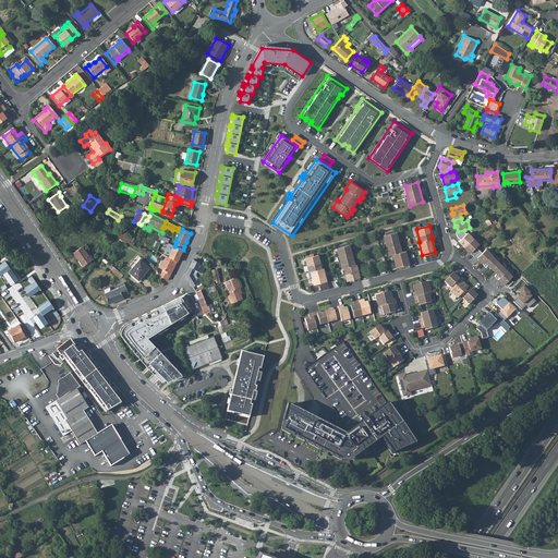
[(393,233),(393,230),(385,232),(386,235),(384,235),(389,255),(392,254),(396,268),(410,264),(405,251),(402,252),(397,232),(393,233)]
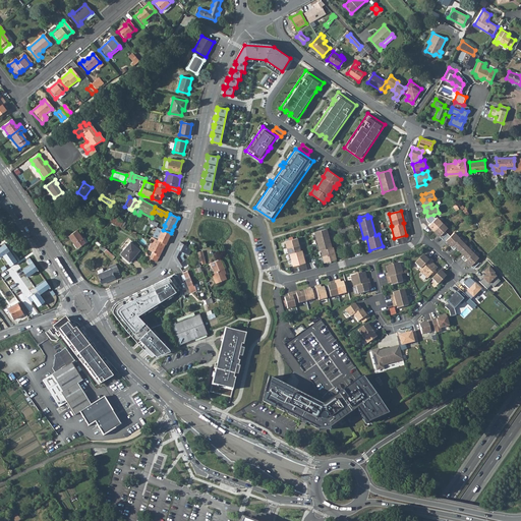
[(428,225),(433,231),(443,223),(437,217),(436,218),(433,217),(433,215),(427,216),(426,217),(427,221),(430,224),(428,225)]
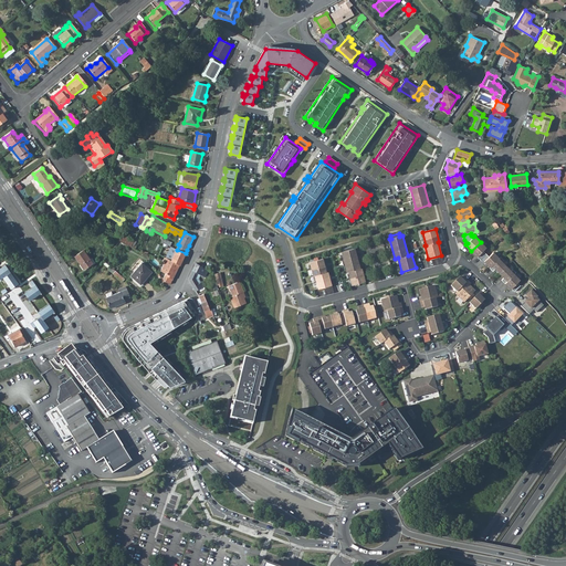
[(123,234),(119,240),(132,247),(134,240),(123,234)]
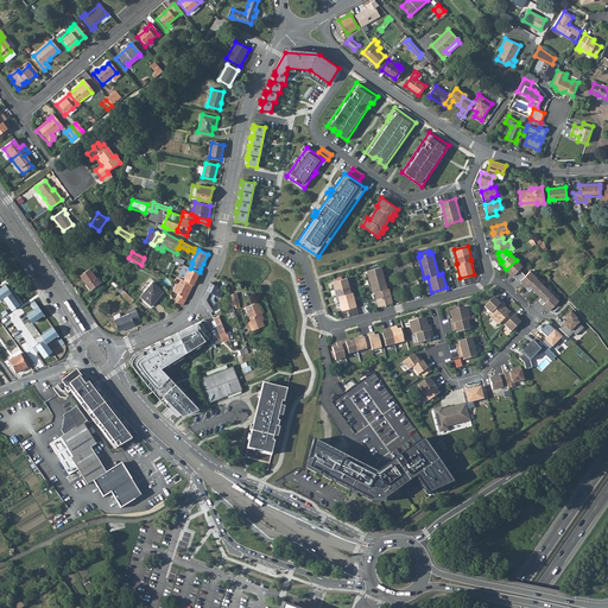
[(515,279),(523,272),(519,270),(523,266),(517,260),(506,270),(513,276),(515,279)]
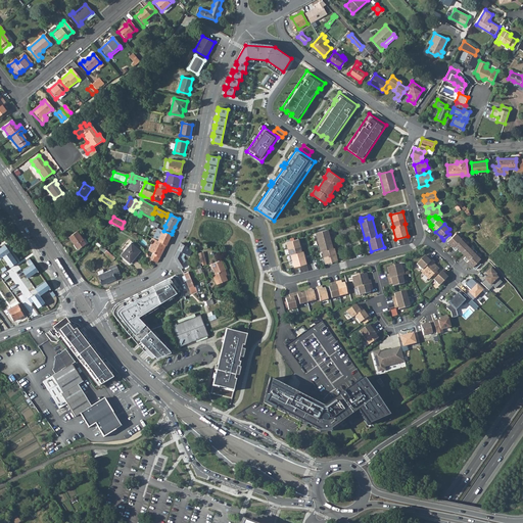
[(326,230),(325,228),(317,230),(318,232),(316,233),(321,251),(322,251),(325,264),(337,260),(334,247),(333,248),(328,230),(326,230)]
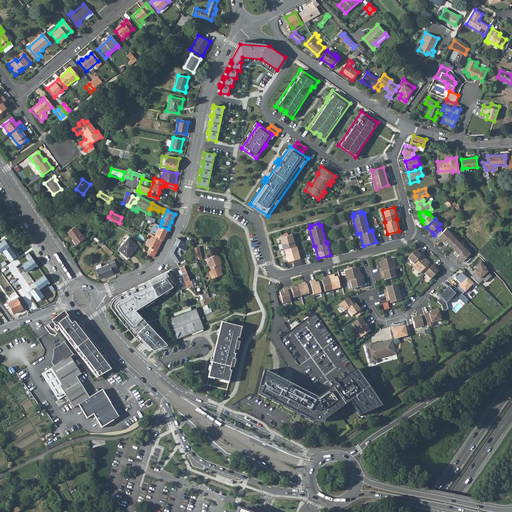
[(76,226),(68,232),(76,244),(84,238),(76,226)]
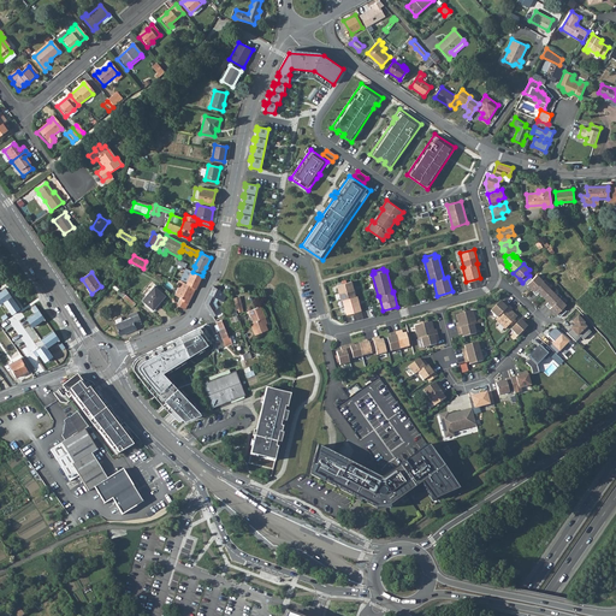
[(533,291),(544,282),(537,274),(532,279),(529,276),(522,283),(527,288),(528,286),(533,291)]
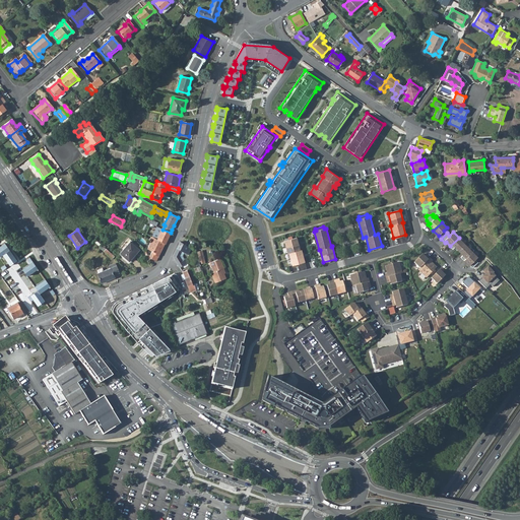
[(155,233),(154,237),(157,238),(163,242),(166,244),(168,240),(157,234),(155,233)]
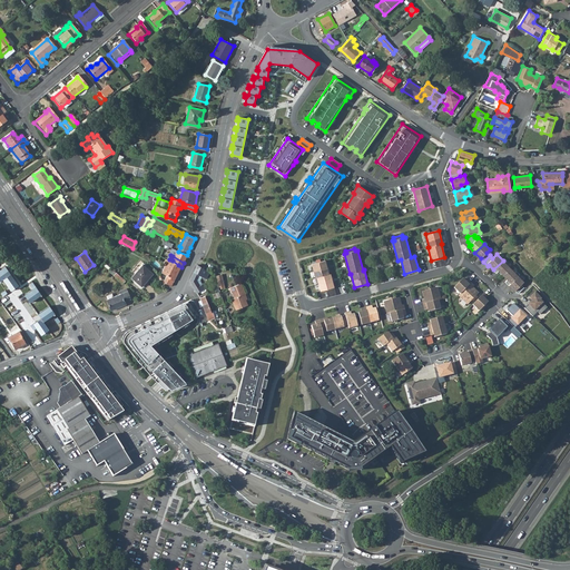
[(503,275),(510,268),(505,264),(508,262),(504,258),(503,261),(493,269),(497,273),(499,271),(503,275)]
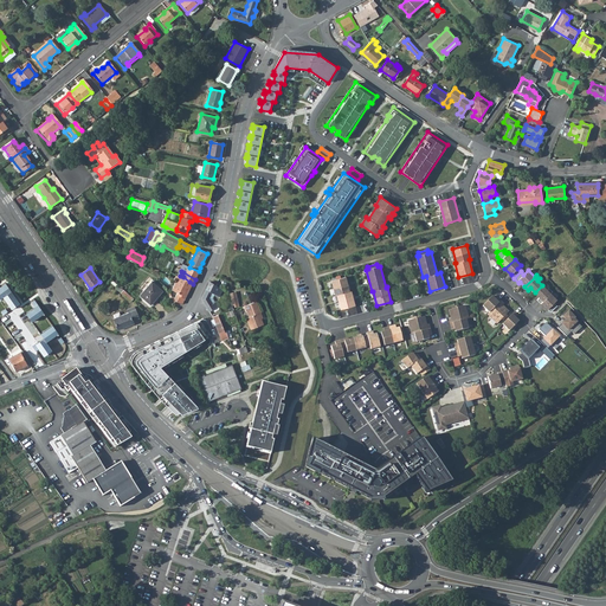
[(184,277),(180,276),(173,290),(178,292),(176,296),(175,296),(176,298),(176,301),(182,304),(193,284),(189,282),(184,277)]
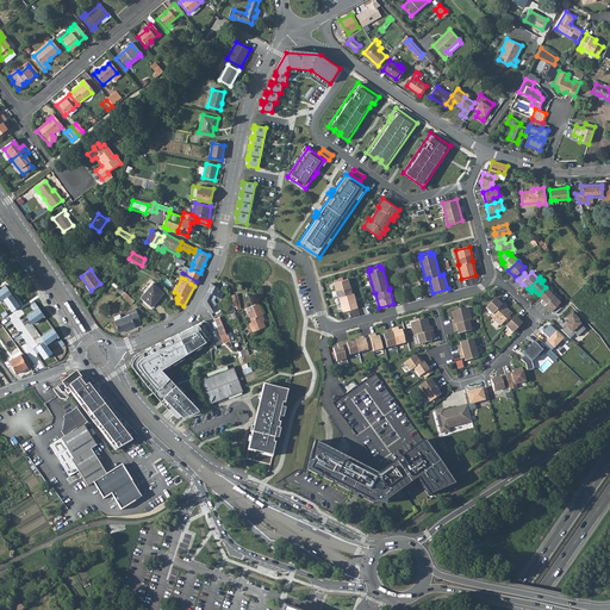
[(352,293),(348,279),(334,282),(337,297),(338,297),(343,311),(358,307),(353,293),(352,293)]
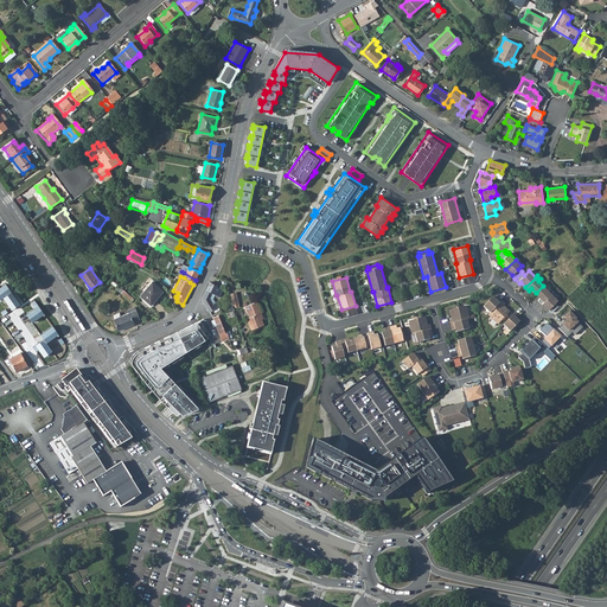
[(202,299),(208,308),(213,305),(210,298),(212,293),(219,296),(223,289),(222,289),(210,281),(208,287),(202,299)]
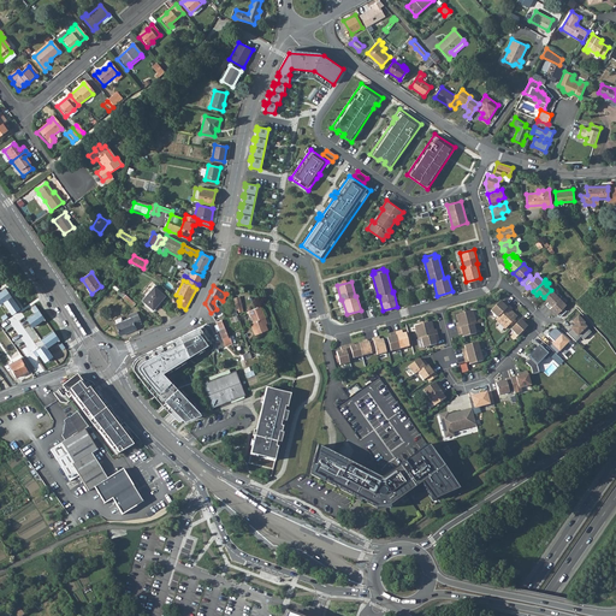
[(155,286),(143,301),(144,302),(154,311),(160,302),(166,295),(155,286)]
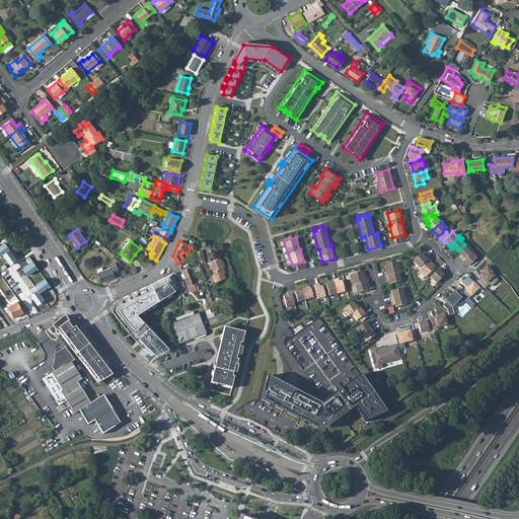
[(468,248),(464,244),(458,250),(462,254),(460,256),(463,260),(471,251),(473,249),(470,246),(468,248)]
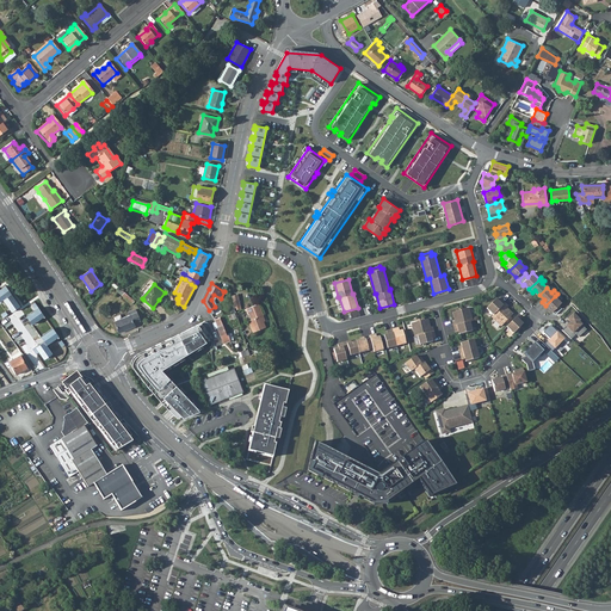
[(238,294),(232,296),(235,308),(241,307),(238,294)]
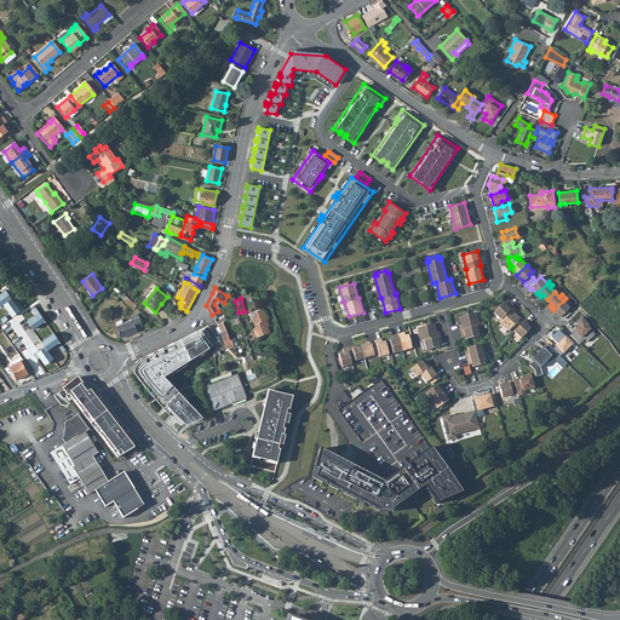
[(570,306),(563,300),(554,310),(560,317),(561,316),(564,320),(570,313),(567,310),(570,306)]
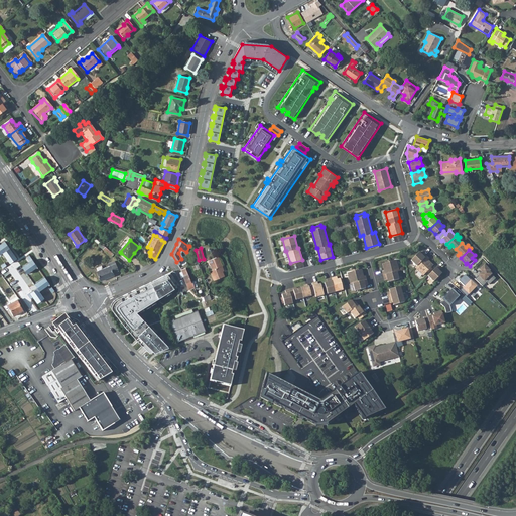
[(422,255),(419,252),(411,260),(417,266),(426,256),(424,253),(422,255)]
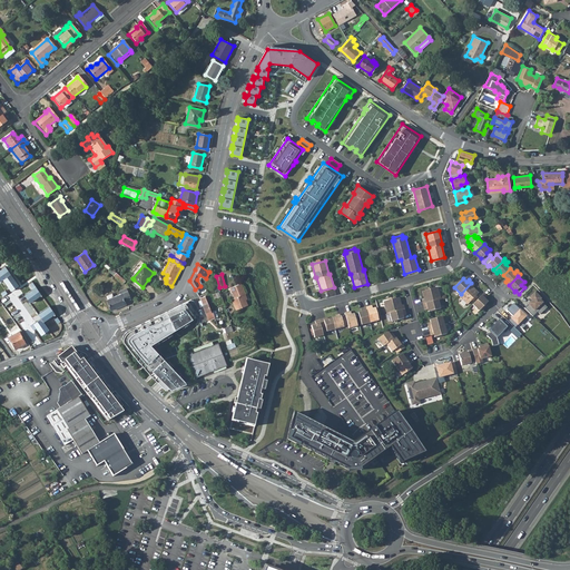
[(474,285),(471,283),(461,294),(459,296),(468,305),(479,293),(473,287),(474,285)]
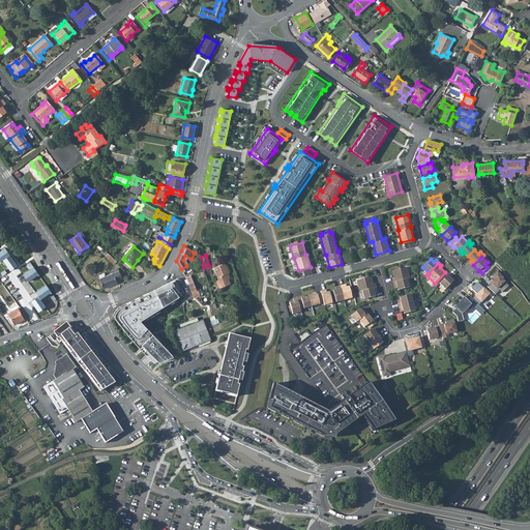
[(215,278),(216,281),(217,281),(221,288),(231,284),(229,278),(227,274),(228,273),(224,264),(213,268),(215,273),(216,272),(218,277),(215,278)]
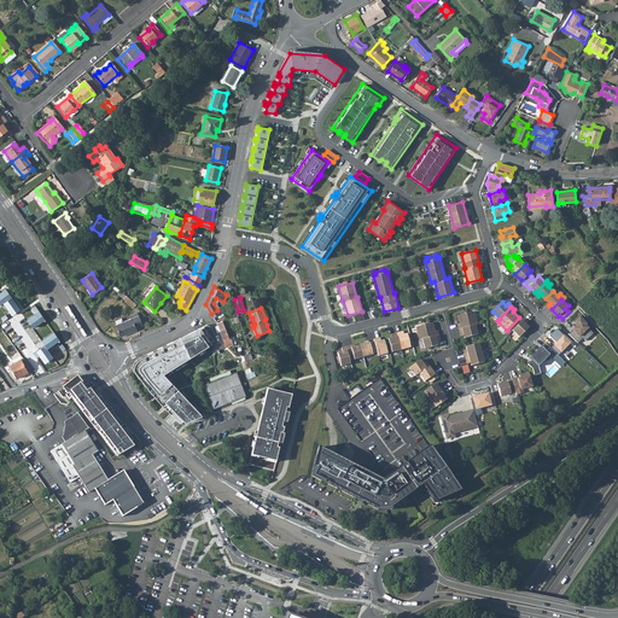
[(474,312),(458,316),(460,325),(458,326),(459,330),(476,326),(478,325),(474,312)]
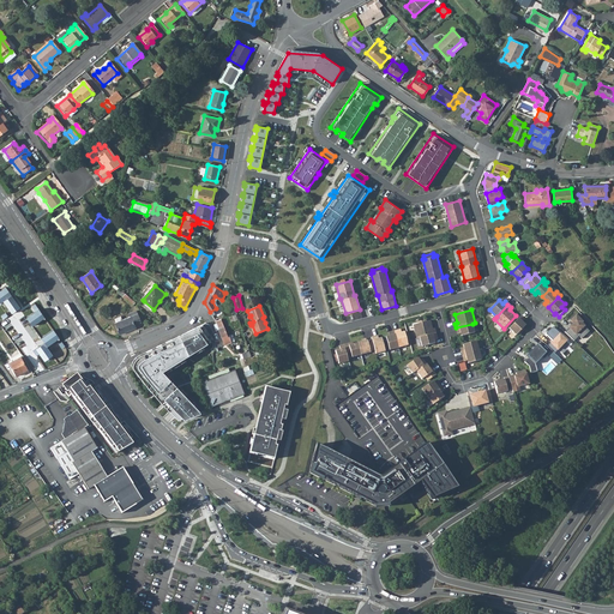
[(132,317),(115,323),(116,325),(120,335),(136,329),(134,325),(142,323),(137,311),(130,313),(132,317)]
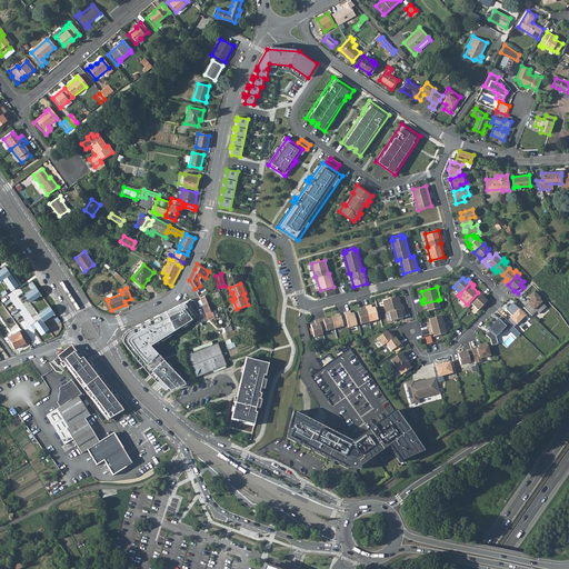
[(321,298),(336,295),(333,288),(320,291),(321,298)]
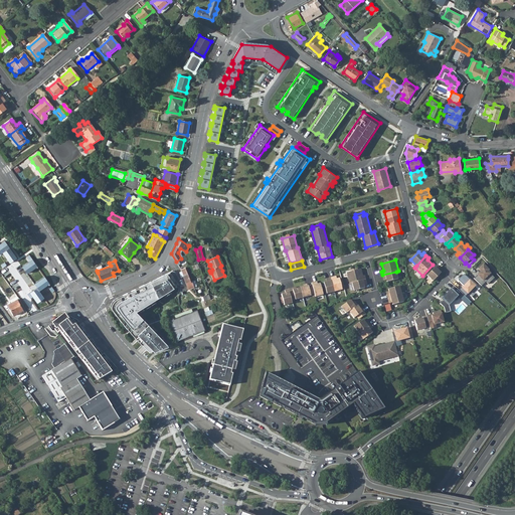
[(440,268),(438,265),(427,276),(434,281),(442,273),(438,270),(440,268)]
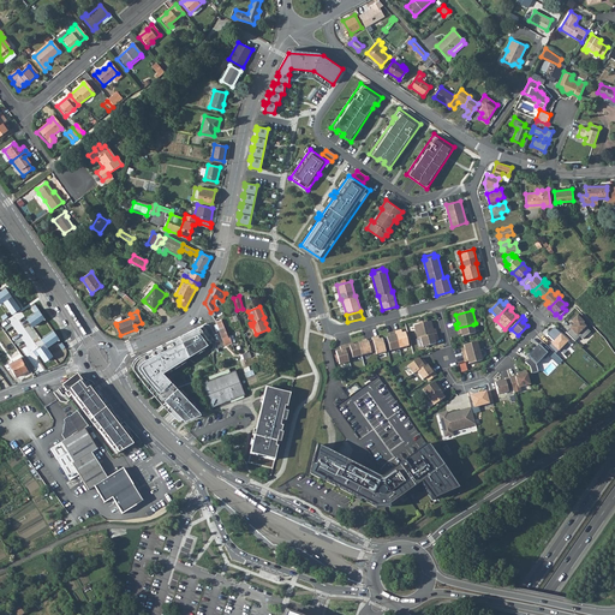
[(577,316),(571,322),(573,326),(569,329),(578,339),(580,336),(583,339),(591,332),(584,324),(585,323),(577,316)]
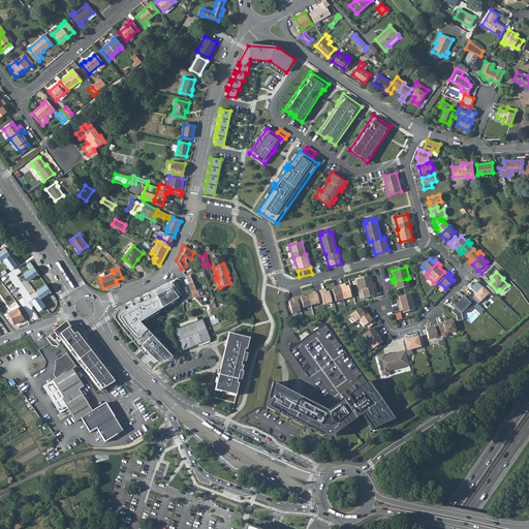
[(199,294),(197,289),(196,290),(190,275),(186,276),(187,278),(184,279),(186,284),(188,283),(193,298),(199,294)]
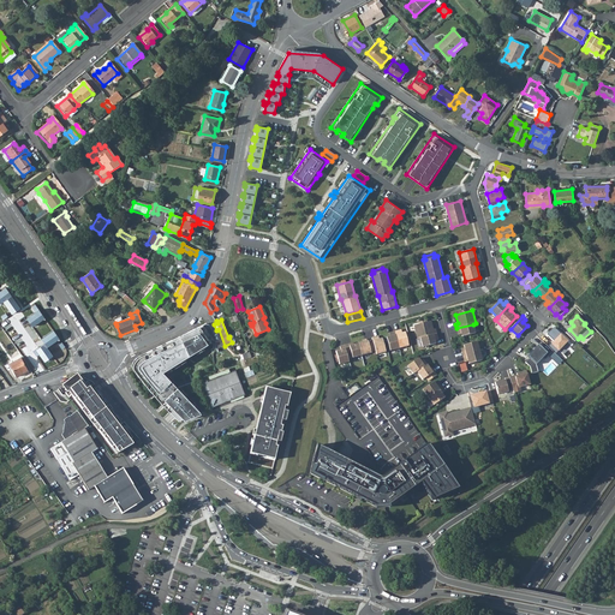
[(437,334),(436,329),(434,330),(431,322),(415,326),(418,339),(421,338),(437,334)]
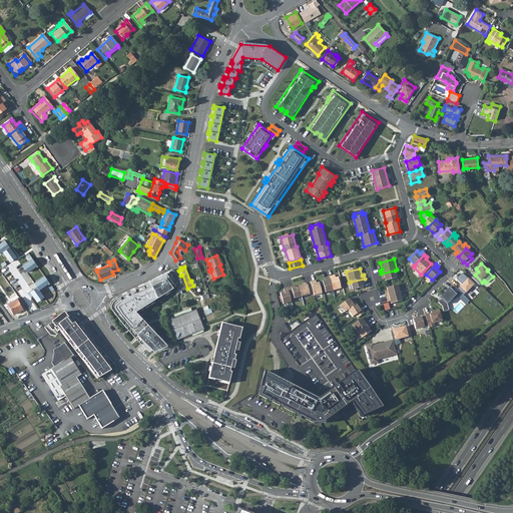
[(135,311),(178,284),(178,282),(178,280),(178,278),(176,273),(175,272),(174,271),(173,270),(171,270),(116,297),(114,299),(112,300),(110,303),(110,304),(111,309),(118,319),(123,325),(130,333),(133,336),(138,342),(146,349),(148,351),(152,349),(153,350),(170,344),(160,319),(147,324),(135,311)]
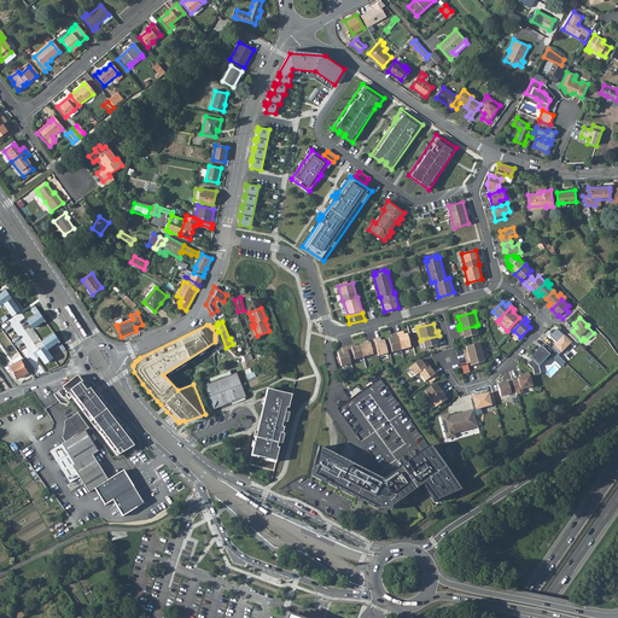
[(476,326),(459,330),(460,334),(464,333),(465,338),(478,334),(476,326)]
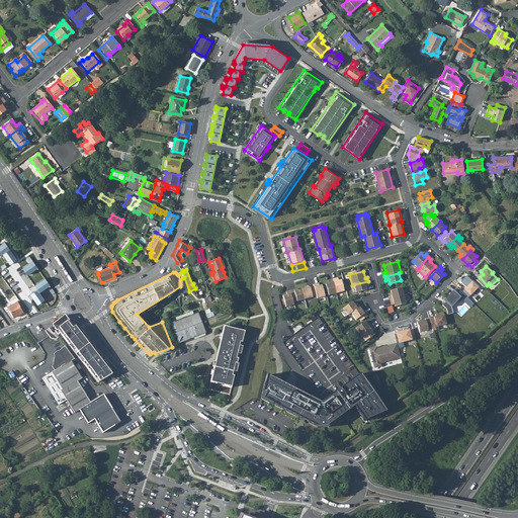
[(466,276),(460,282),(465,287),(464,290),(470,296),(479,288),(466,276)]
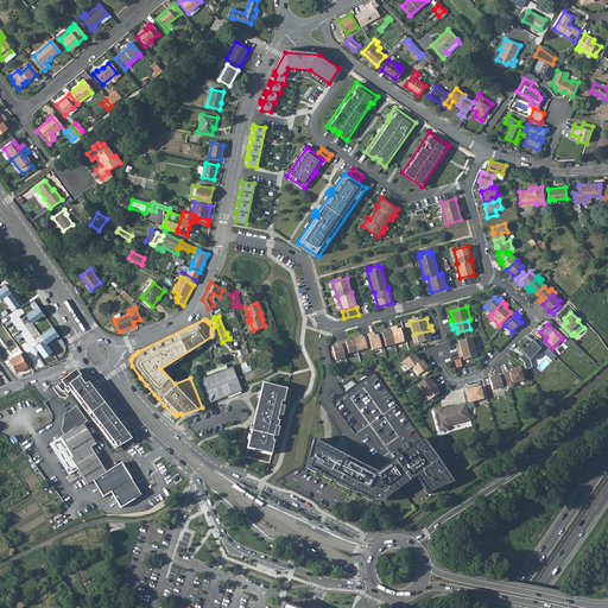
[(396,330),(394,327),(391,328),(396,344),(404,341),(401,329),(396,330)]
